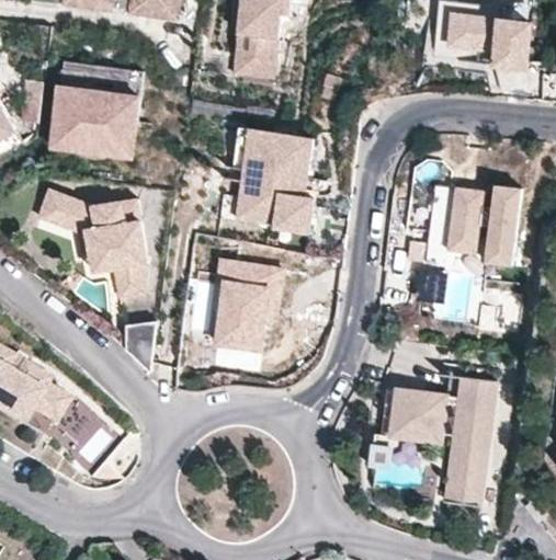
[(173,16),(174,0),(60,0),(60,1),(105,8),(106,0),(129,0),(127,10),(173,16)]
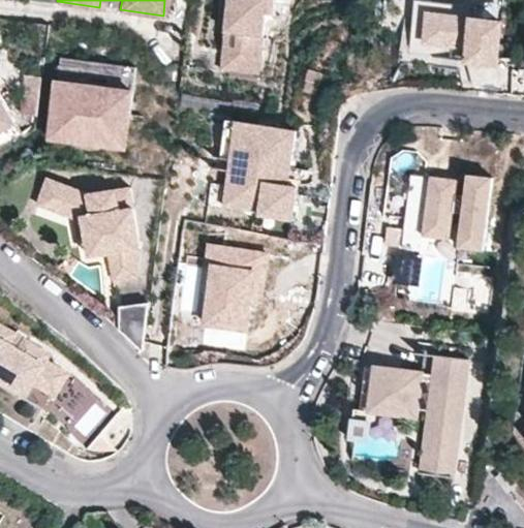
[(120,9),(122,0),(100,0),(99,7),(120,9)]
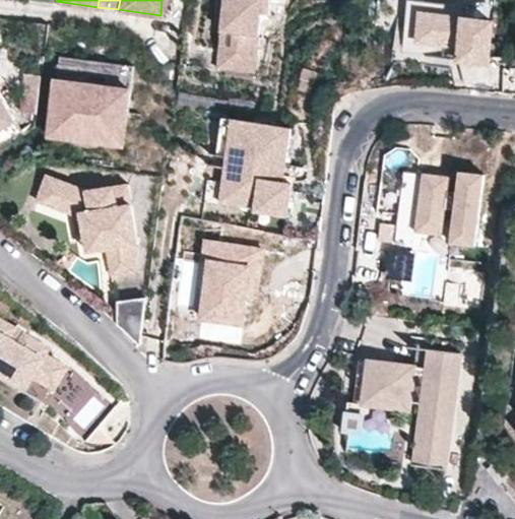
[(252,53),(257,13),(263,14),(264,0),(221,0),(214,55),(251,59),(252,53)]
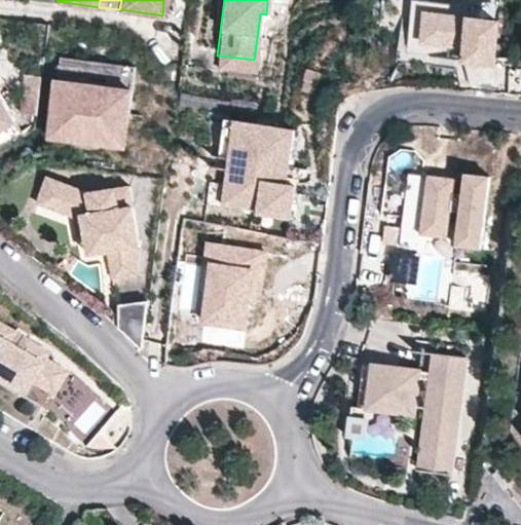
[(490,63),(495,22),(469,19),(471,5),(453,3),(452,11),(425,8),(426,0),(410,0),(404,52),(490,63)]
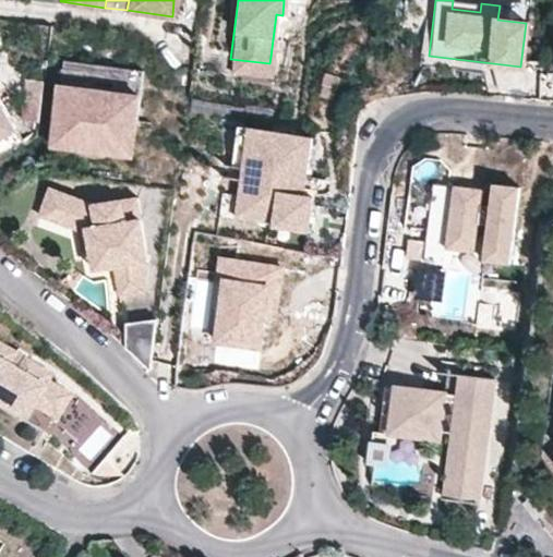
[(269,63),(230,59),(229,70),(268,75),(269,63)]
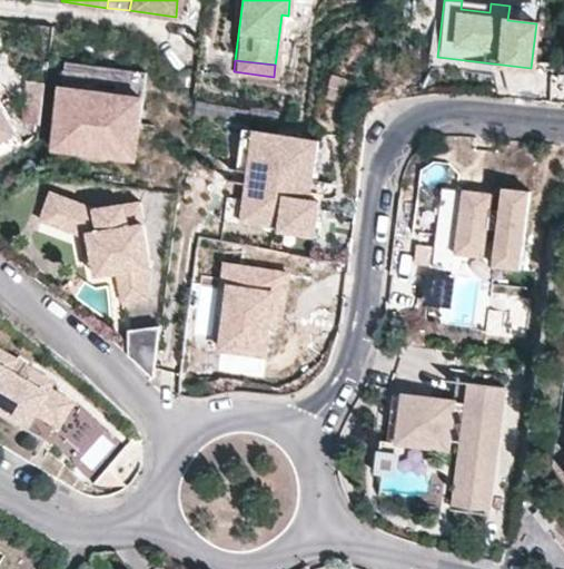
[(61,61),(52,136),(106,143),(104,156),(132,159),(142,72),(61,61)]
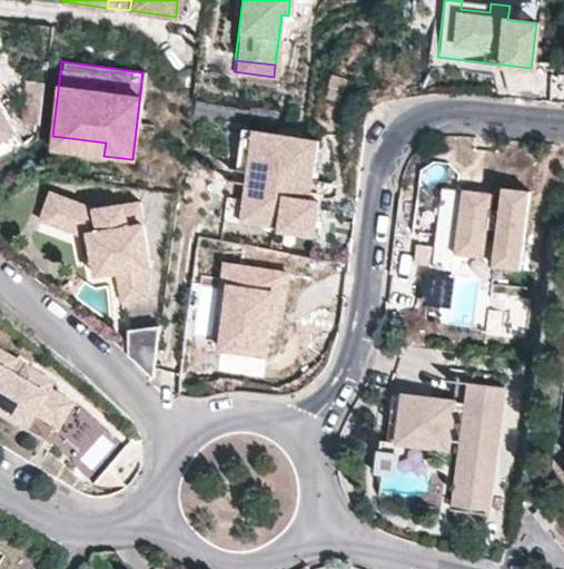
[(0,138),(12,131),(0,110),(0,138)]
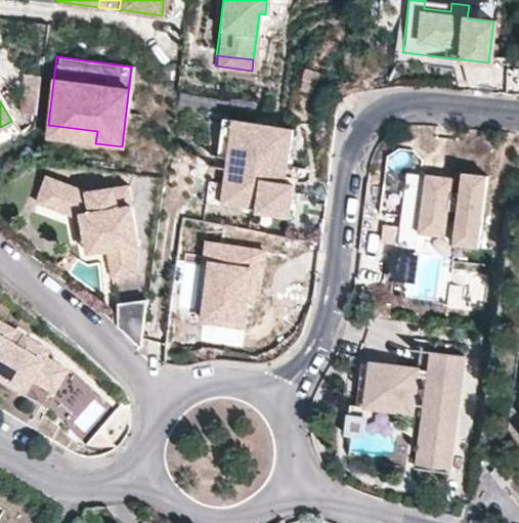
[(225,157),(231,118),(221,117),(215,155),(225,157)]
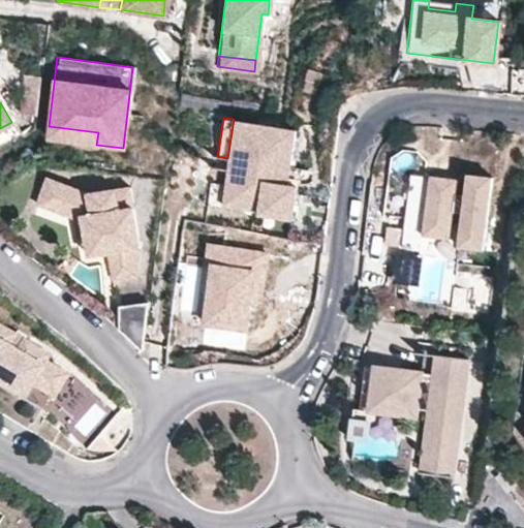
[(288,219),(294,186),(283,184),(284,177),(293,129),(234,119),(227,158),(225,169),(220,205),(255,211),(255,214),(288,219)]
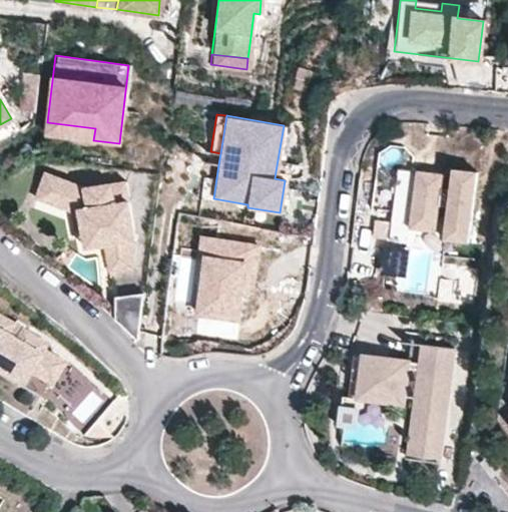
[(462,242),(471,171),(448,168),(445,189),(435,188),(437,173),(412,170),(405,227),(430,231),(433,204),(443,205),(439,239),(462,242)]
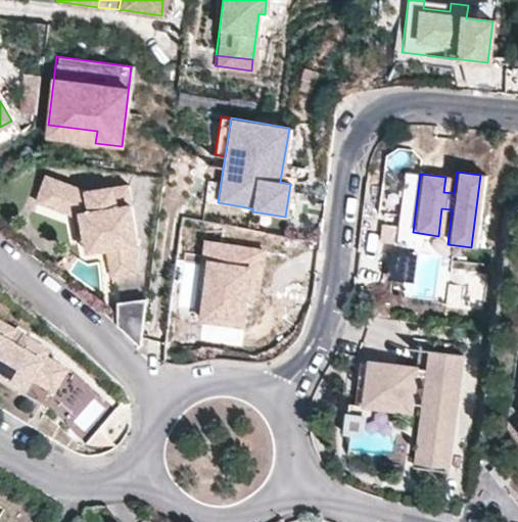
[(290,184),(291,177),(281,175),(280,182),(290,184)]
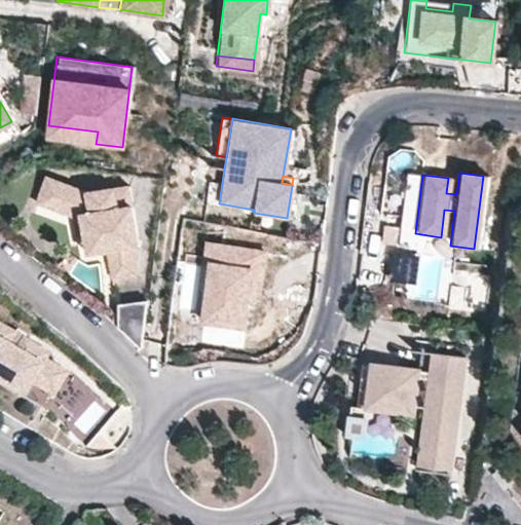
[(46,208),(56,180),(42,177),(35,203),(46,208)]
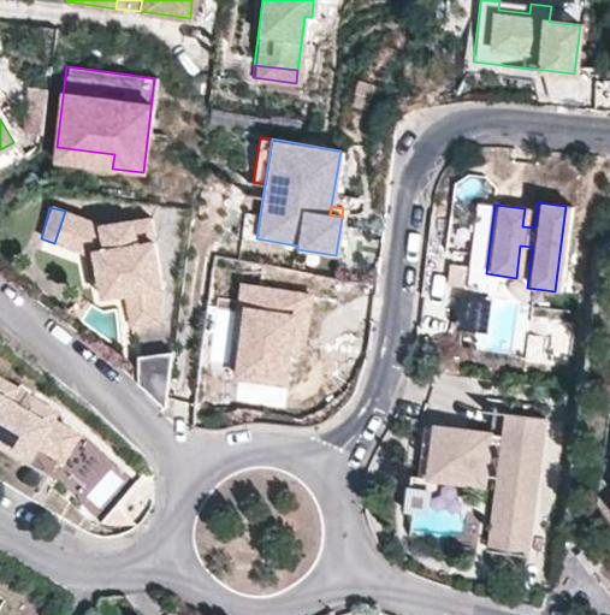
[(100,223),(65,211),(54,243),(86,252),(94,252),(95,275),(96,297),(119,296),(122,329),(149,326),(152,291),(148,219),(100,223)]
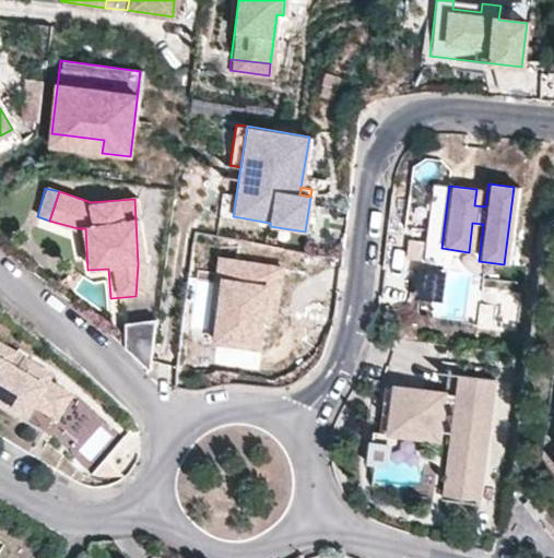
[(85,228),(78,228),(79,250),(86,249),(85,228)]
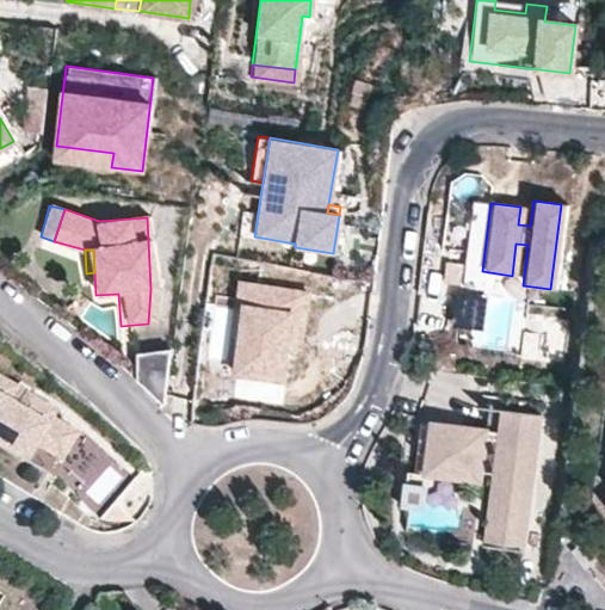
[(257,285),(238,283),(234,306),(242,307),(242,306),(254,307),(257,285)]
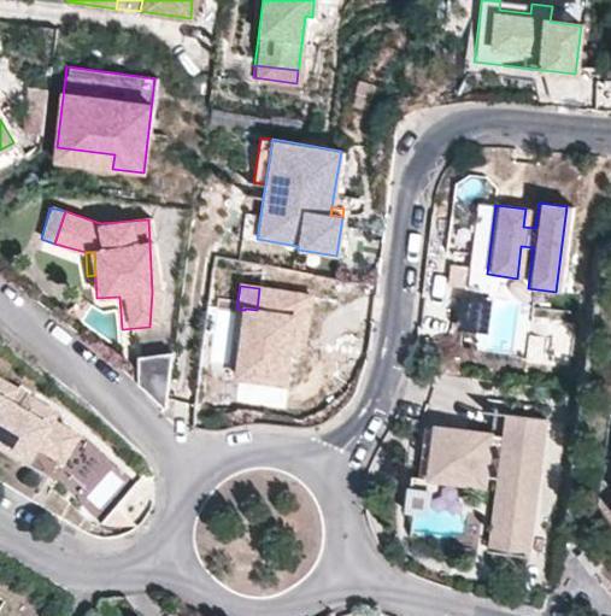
[(283,385),(288,351),(293,315),(305,317),(307,295),(259,288),(257,310),(245,309),(245,310),(234,376),(283,385)]
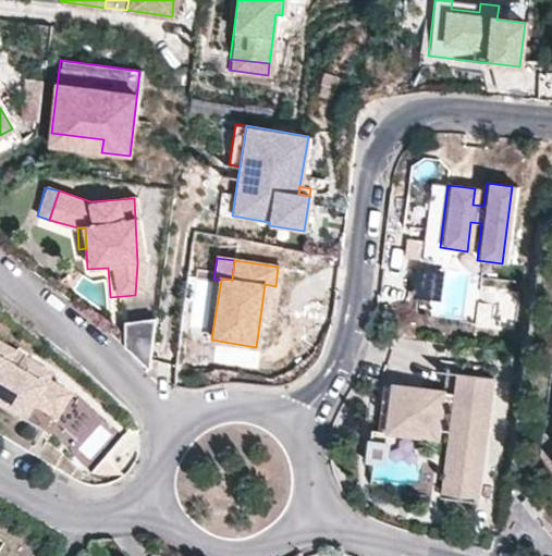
[(276,286),(265,284),(260,317),(270,318),(276,286)]
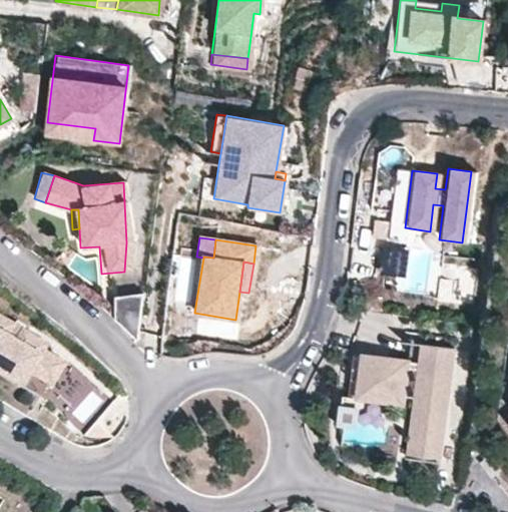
[(135,339),(141,295),(114,291),(110,318),(134,341),(135,339)]
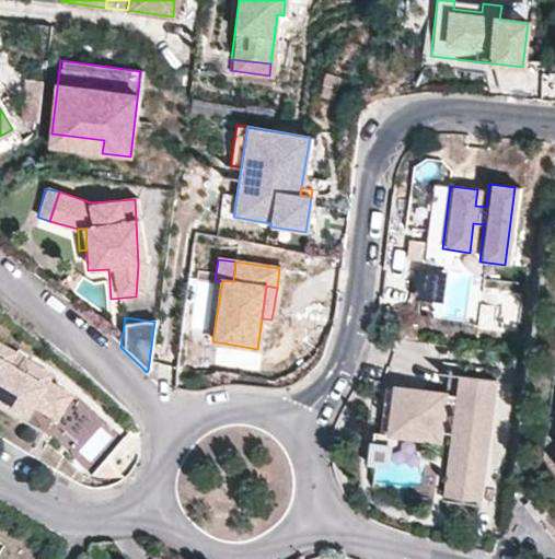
[(44,382),(47,375),(0,347),(0,409),(21,422),(30,407),(53,421),(67,397),(44,382)]
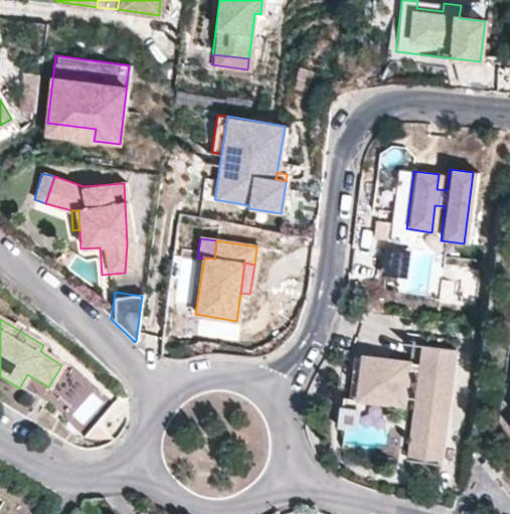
[(405,362),(361,356),(356,398),(401,404),(402,397),(414,398),(406,459),(437,463),(451,347),(421,344),(421,343),(408,341),(405,362)]
